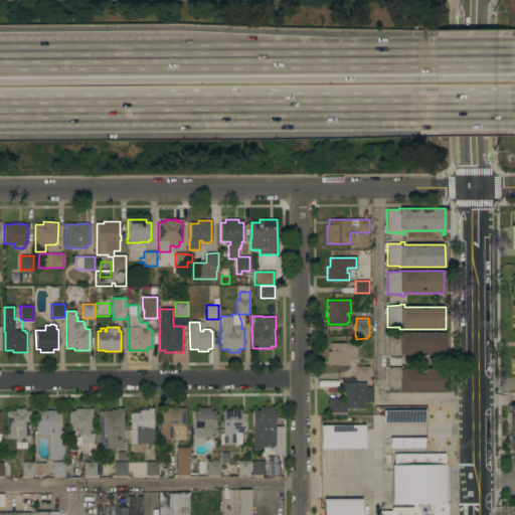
[(387,334),(399,334),(399,333),(446,332),(446,359),(444,359),(444,355),(405,355),(405,357),(401,357),(401,356),(387,356),(387,334)]
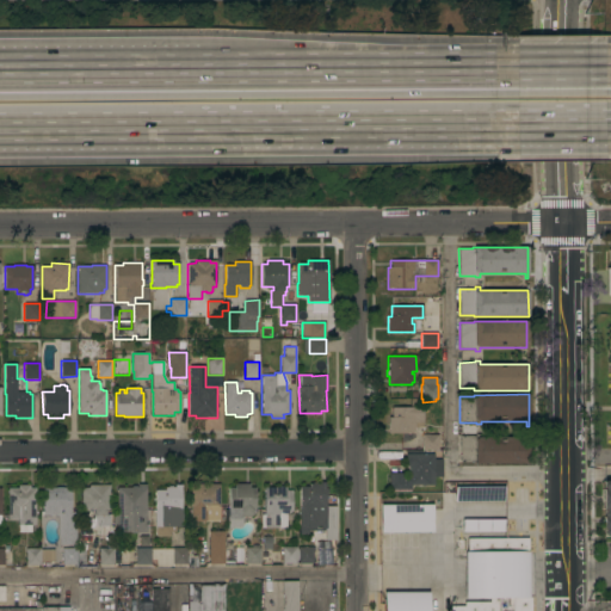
[(388,418),(392,418),(392,408),(411,407),(411,400),(417,399),(417,407),(423,407),(424,427),(415,427),(415,431),(413,431),(413,433),(389,433),(388,418)]
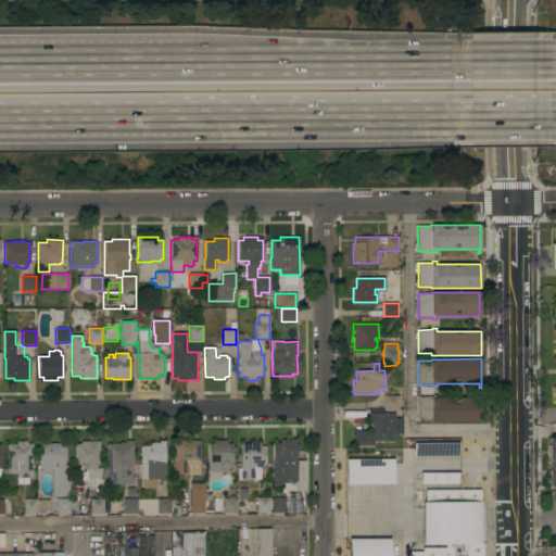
[(433,396),(433,394),(439,394),(439,397),(478,399),(478,424),(432,424),(432,421),(418,421),(418,396),(433,396)]
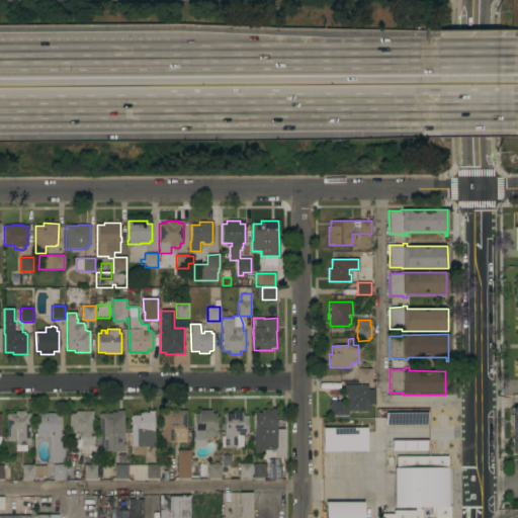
[(375,368),(375,380),(371,380),(371,381),(357,381),(357,380),(356,380),(356,370),(357,370),(357,368),(375,368)]
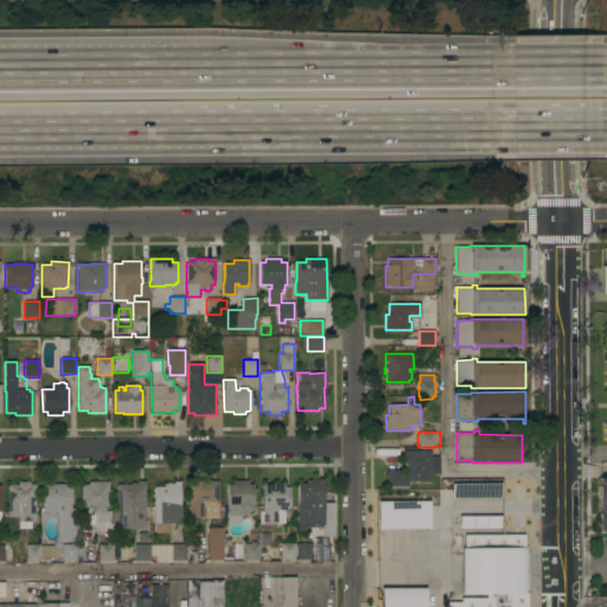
[(387,487),(387,471),(406,471),(406,464),(403,464),(403,452),(430,452),(430,457),(439,457),(439,474),(430,474),(430,483),(408,483),(408,486),(387,487)]
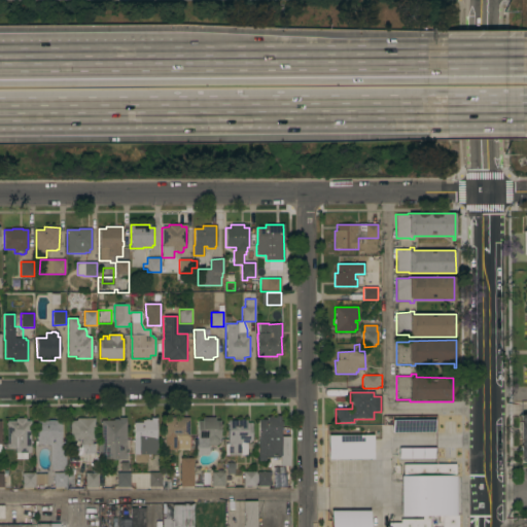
[(526,461),(526,415),(518,415),(520,462),(526,461)]
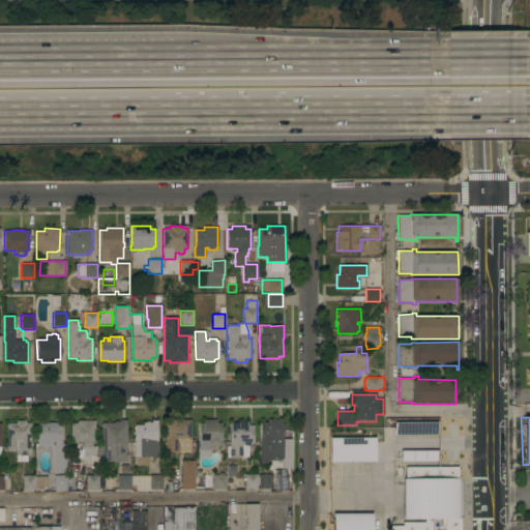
[(260,440),(260,422),(268,422),(268,419),(277,419),(277,418),(282,418),(283,439),(291,439),(292,458),(260,459),(260,440)]
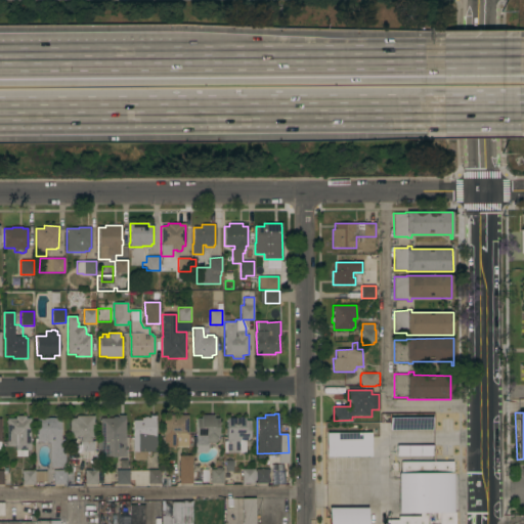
[(188,435),(191,435),(191,446),(168,447),(168,444),(164,444),(164,416),(175,416),(175,415),(180,415),(180,416),(188,416),(188,435)]
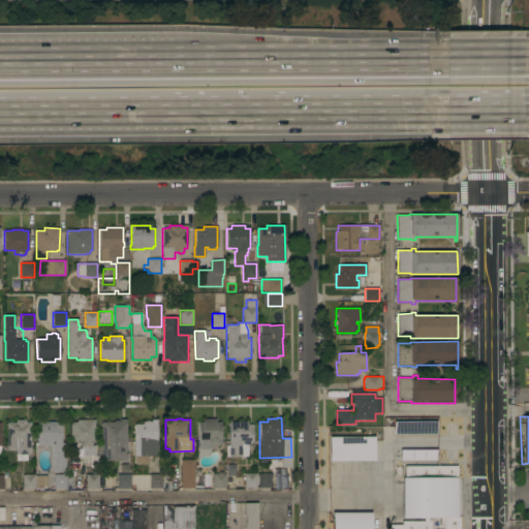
[(216,418),(216,422),(221,423),(221,442),(219,442),(219,446),(217,446),(217,447),(209,447),(209,449),(197,449),(197,448),(194,448),(194,441),(197,441),(197,423),(203,423),(203,418),(216,418)]
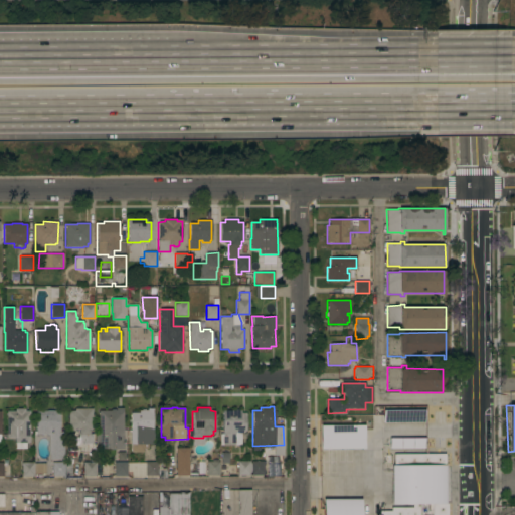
[(7,411),(15,411),(15,408),(25,408),(25,411),(30,411),(30,443),(29,443),(29,448),(26,448),(26,449),(16,449),(15,443),(15,439),(7,439),(7,411)]
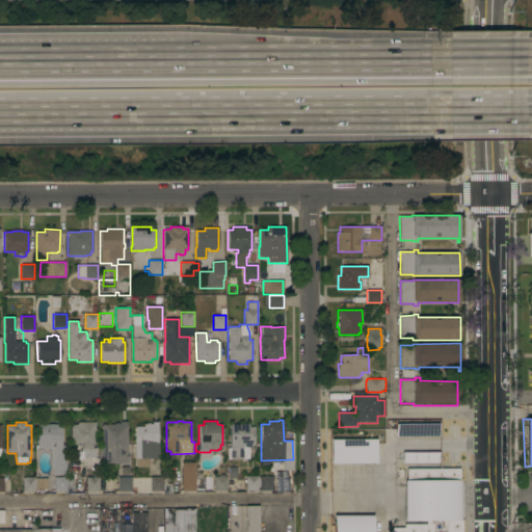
[(71,425),(78,425),(78,422),(96,422),(96,445),(92,445),(92,448),(96,448),(96,458),(81,458),(81,445),(71,445),(71,425)]
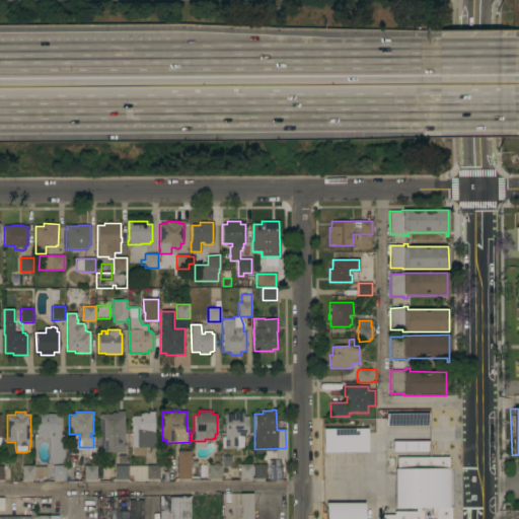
[(119,414),(119,412),(123,412),(123,414),(124,414),(125,453),(99,453),(99,446),(96,446),(96,436),(99,436),(99,415),(112,415),(113,413),(116,413),(117,414),(119,414)]
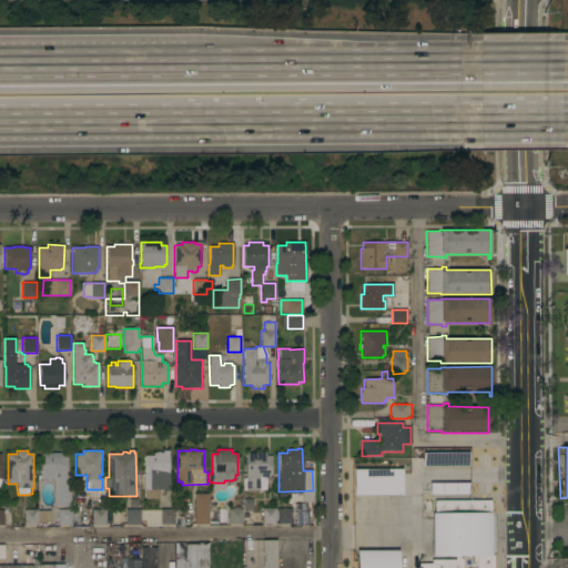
[(143,475),(144,475),(144,456),(153,456),(153,453),(162,453),(162,450),(168,450),(169,490),(163,490),(163,494),(159,495),(159,498),(144,498),(144,489),(143,475)]
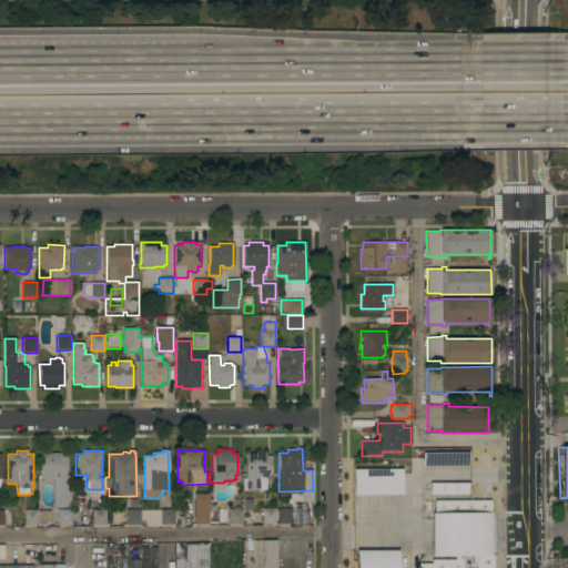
[(470,465),(423,465),(424,452),(470,453),(470,465)]
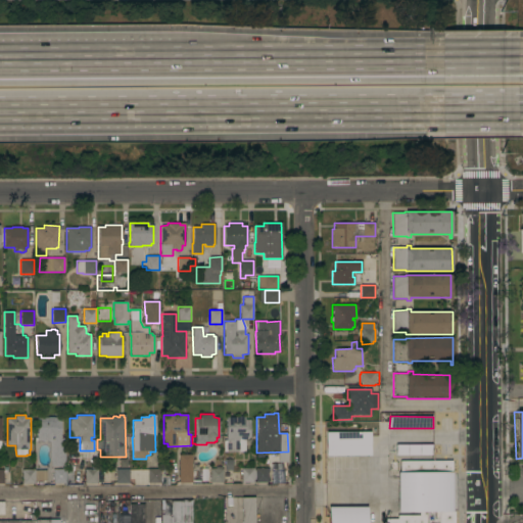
[(50,442),(48,442),(48,441),(37,441),(37,418),(48,418),(48,417),(54,417),(54,418),(60,418),(60,438),(65,438),(65,467),(51,467),(51,461),(50,461),(50,442)]
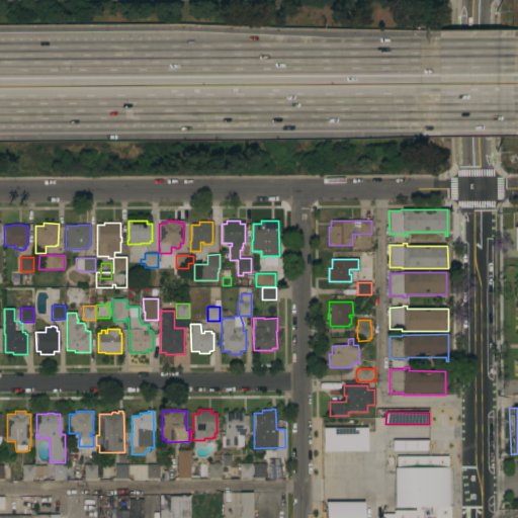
[(224,433),(225,433),(224,414),(242,413),(242,416),(247,416),(248,433),(246,433),(246,435),(243,435),(243,447),(224,447),(224,433)]
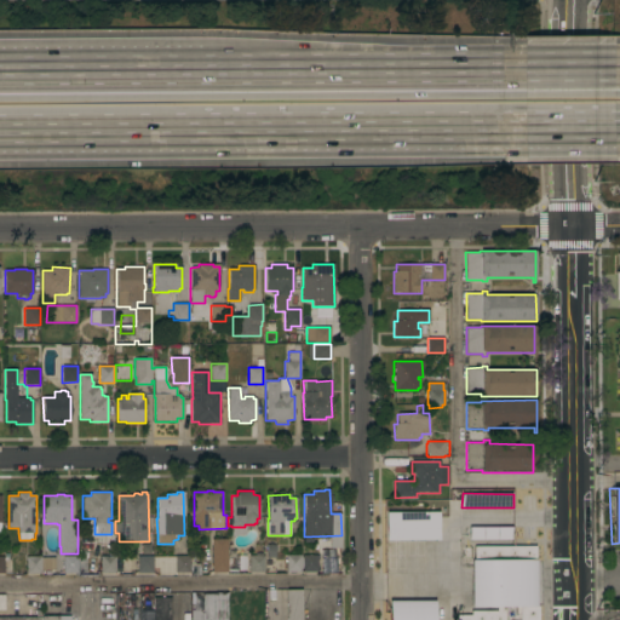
[(441,511),(440,540),(386,540),(388,510),(441,511)]
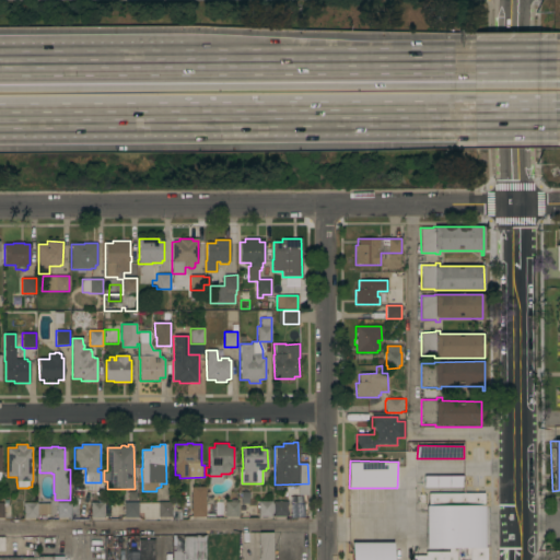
[(424,488),(424,475),(464,475),(464,488),(424,488)]
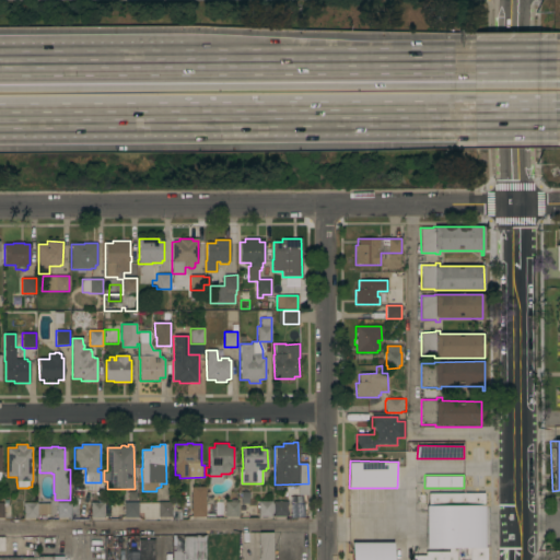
[(191,487),(205,487),(205,517),(191,517),(191,487)]
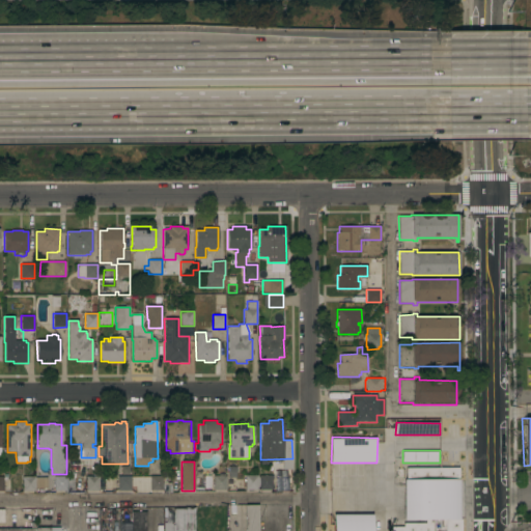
[(258,490),(245,490),(245,475),(258,475),(258,490)]
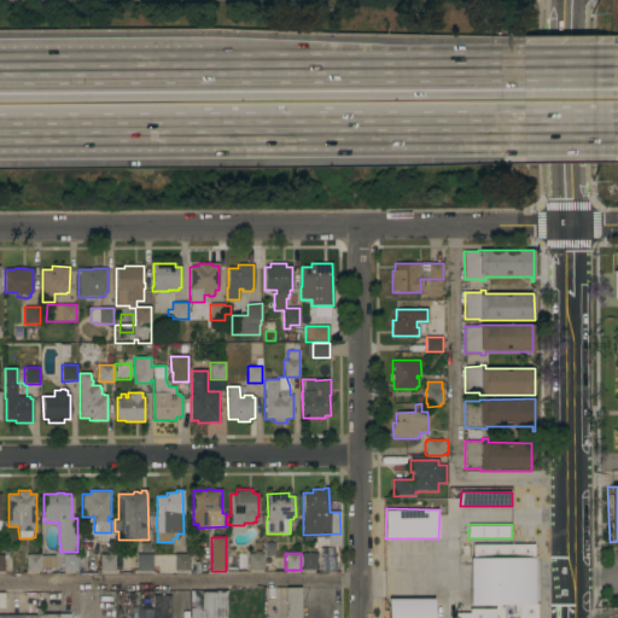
[(316,553),(316,570),(302,570),(302,553),(316,553)]
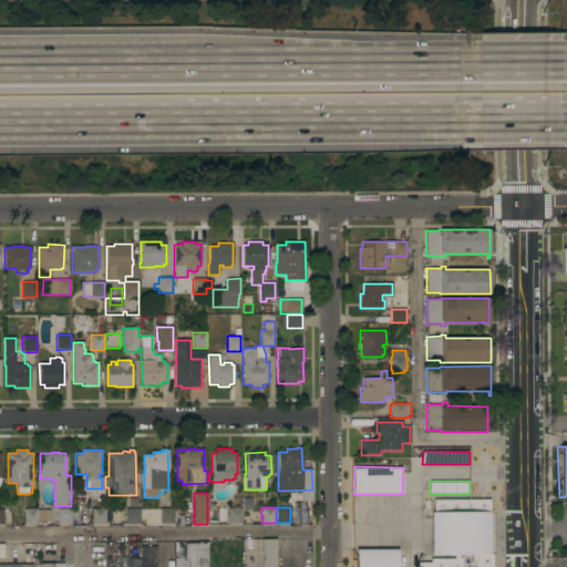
[(38,508),(38,509),(50,509),(50,522),(38,522),(38,524),(23,524),(23,509),(38,508)]
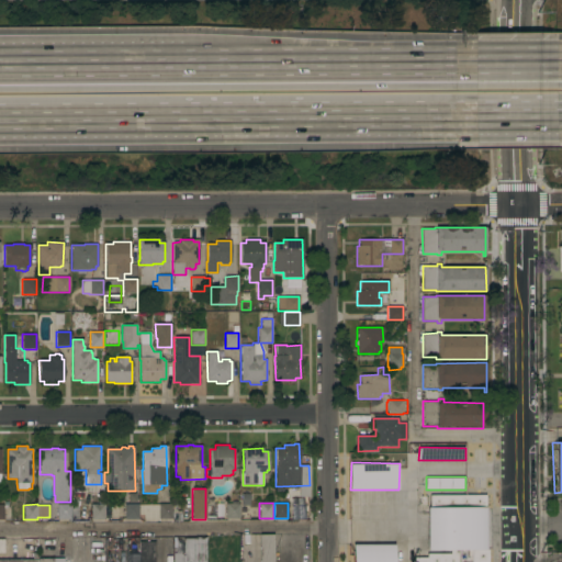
[(78,504),(78,519),(70,519),(57,519),(57,504),(78,504)]
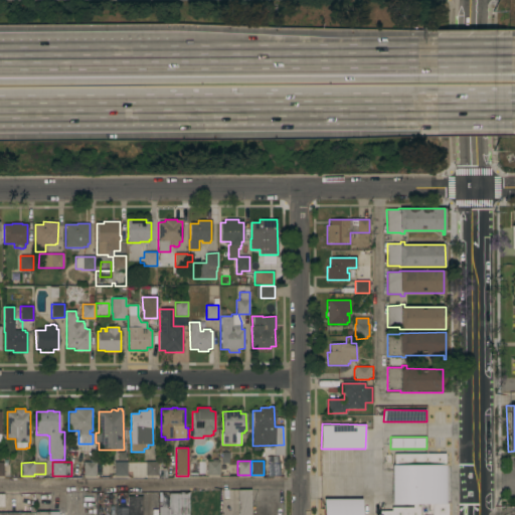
[(83,462),(96,462),(96,476),(83,476),(83,462)]
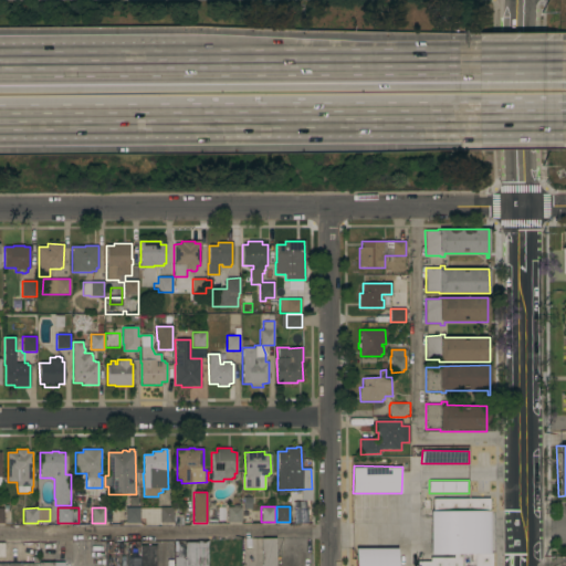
[(125,507),(139,507),(139,523),(126,523),(125,507)]
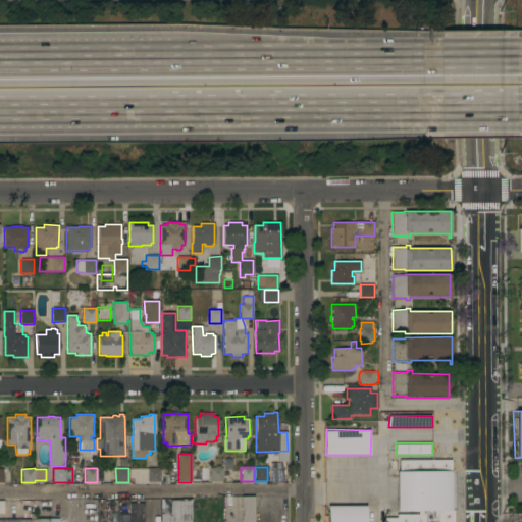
[(134,484),(134,478),(129,478),(129,469),(147,469),(147,468),(160,468),(160,469),(169,469),(169,484),(159,484),(159,482),(148,482),(145,484),(134,484)]
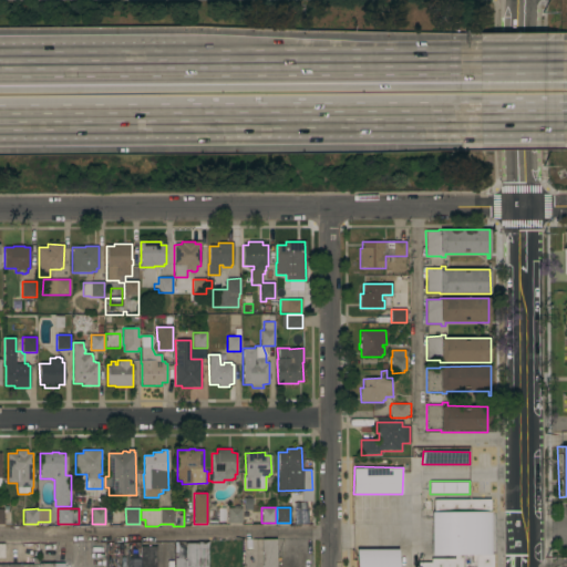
[(228,508),(241,508),(241,523),(228,523),(228,508)]
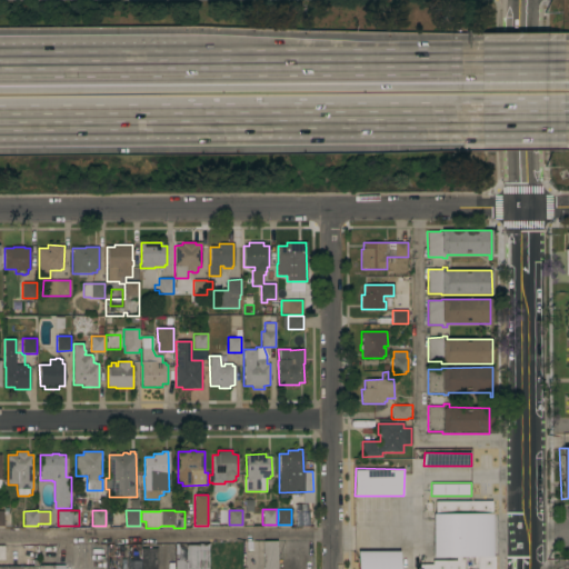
[(295,526),(310,526),(309,511),(293,512),(295,526)]
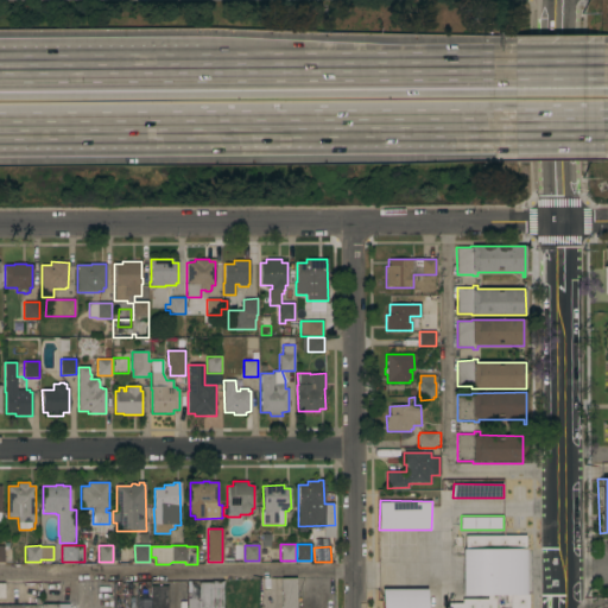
[(448,607),(448,602),(462,602),(462,549),(529,549),(529,607),(448,607)]
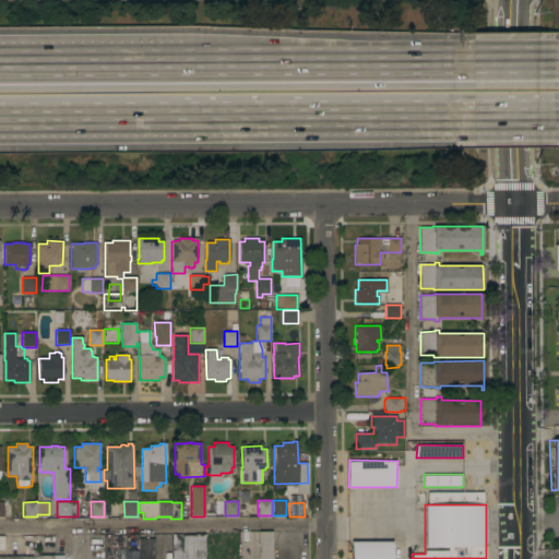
[(259,558),(259,532),(272,532),(272,558),(259,558)]
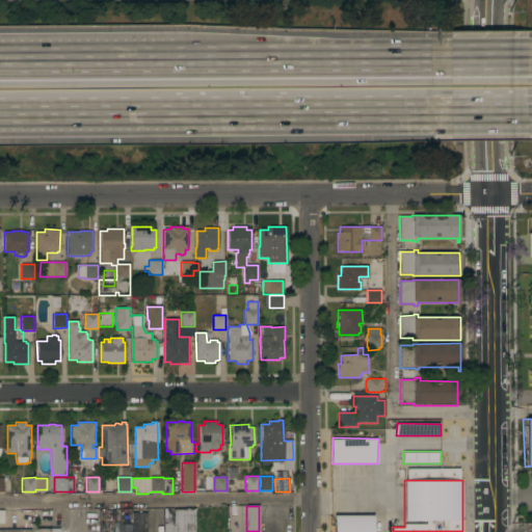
[(131,531),(131,513),(147,513),(147,531),(163,531),(163,523),(174,522),(173,510),(195,510),(195,531),(131,531)]
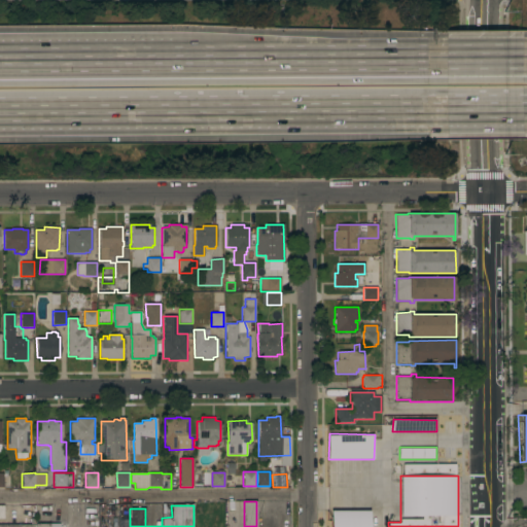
[(371,510),(370,526),(329,526),(330,510),(371,510)]
